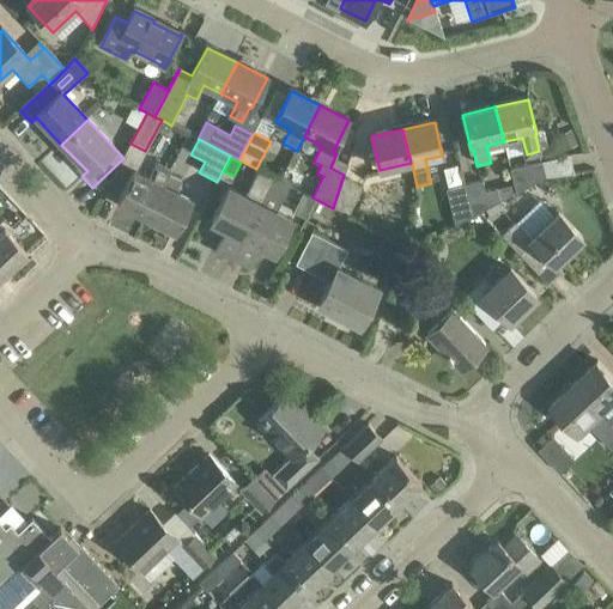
[(134,172),(117,205),(146,219),(169,175),(171,170),(157,163),(149,180),(134,172)]
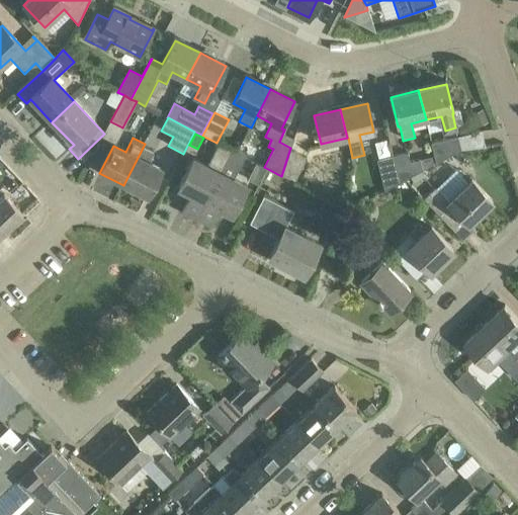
[(431,144),(436,165),(463,150),(458,138),(431,144)]
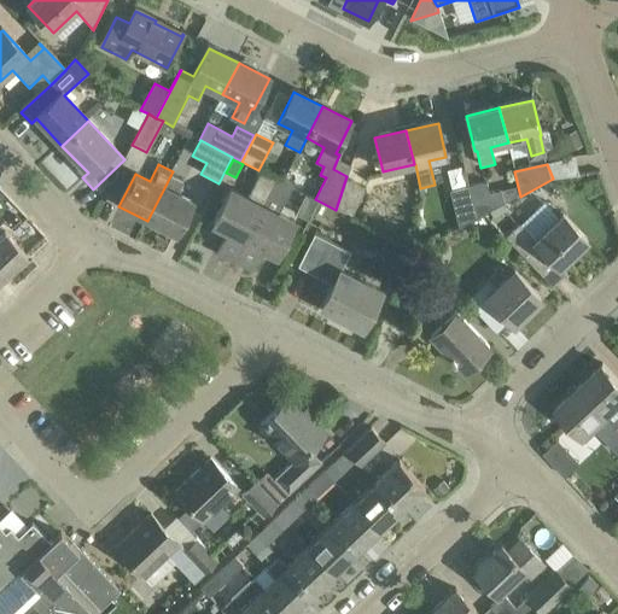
[(229,192),(214,224),(228,233),(216,256),(234,264),(277,181),(262,173),(248,202),(229,192)]
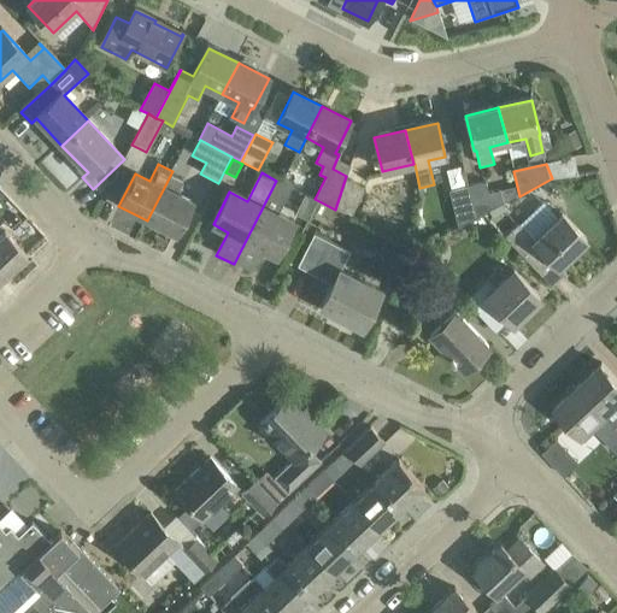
[(170,176),(147,220),(176,235),(193,202),(177,195),(183,183),(170,176)]
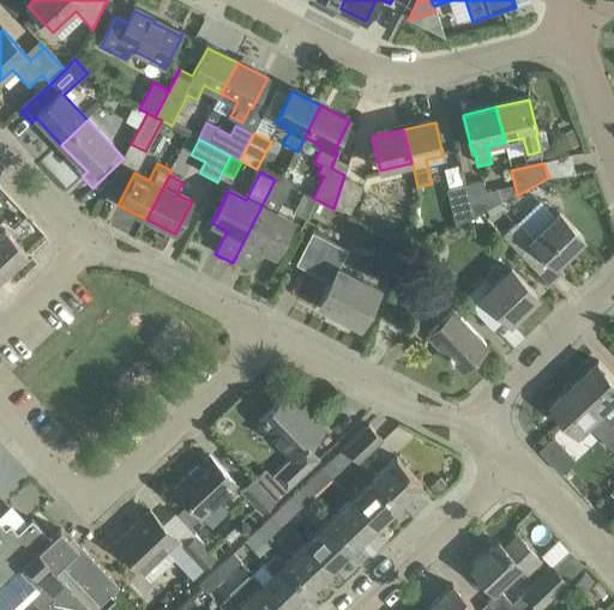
[(344,175),(333,209),(349,217),(365,188),(344,177),(345,176),(344,175)]
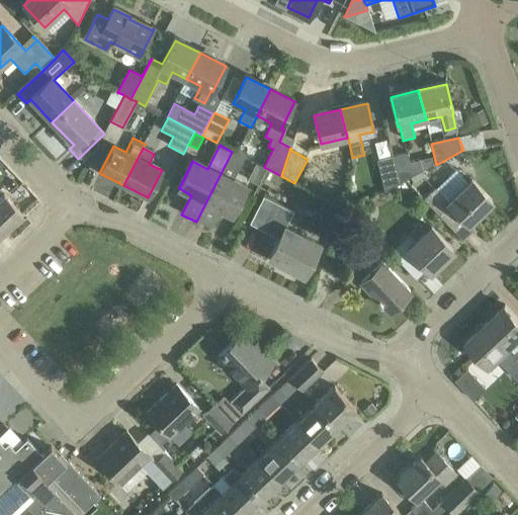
[(232,152),(196,222),(210,229),(221,209),(233,217),(247,189),(234,182),(245,159),(232,152)]
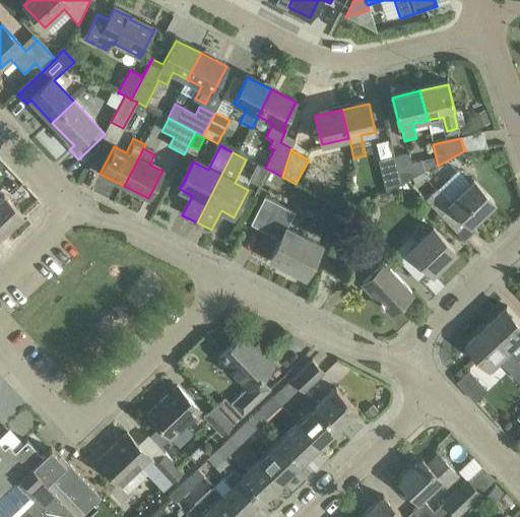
[(409,154),(395,158),(401,185),(425,173),(421,162),(412,165),(409,154)]
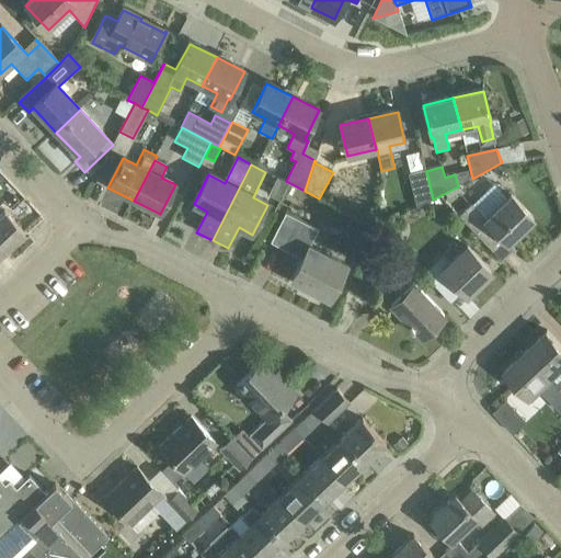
[(433,200),(426,171),(410,174),(419,208),(433,200)]
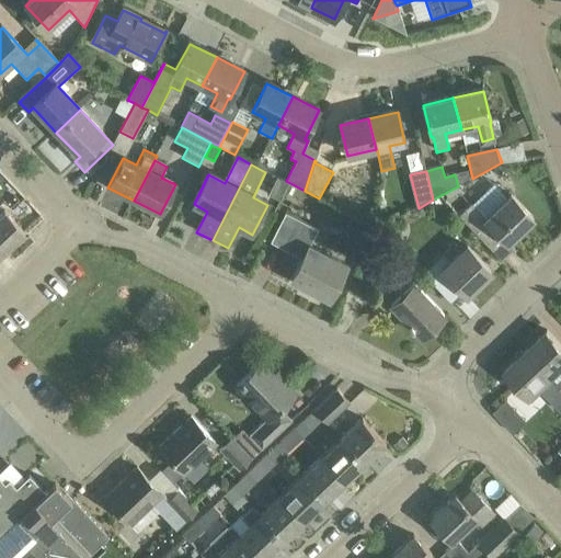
[(277,180),(268,196),(279,202),(288,185),(277,180)]
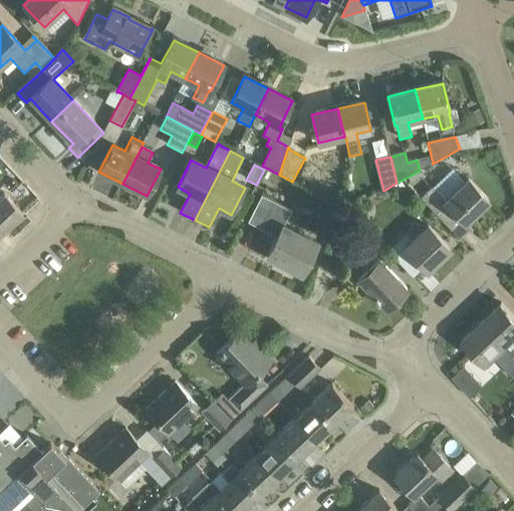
[(432,189),(421,200),(460,241),(472,230),(466,224),(489,202),(468,180),(465,183),(453,170),(433,189),(432,189)]
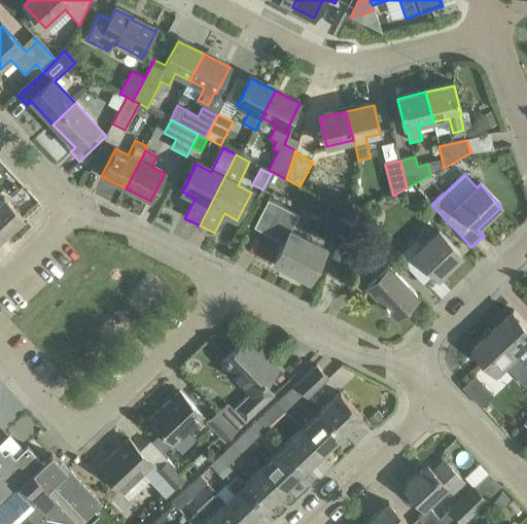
[(0,235),(3,238),(23,219),(4,200),(0,203),(0,235)]
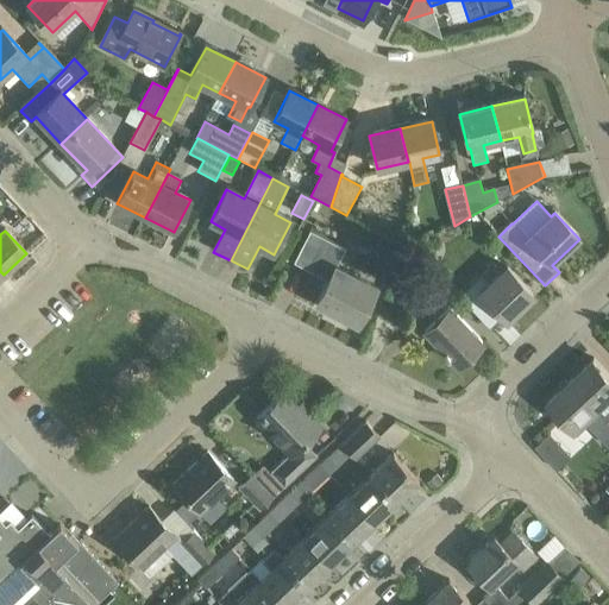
[(316,304),(357,325),(376,289),(336,269),(345,251),(311,233),(294,264),(328,282),(316,304)]
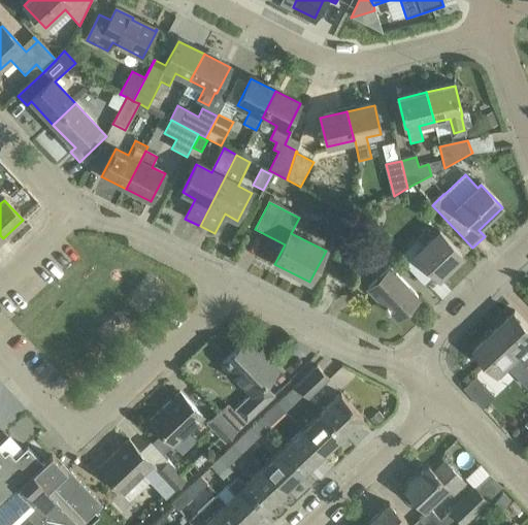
[(399,260),(419,281),(430,270),(438,280),(462,257),(439,233),(423,250),(417,243),(399,260)]
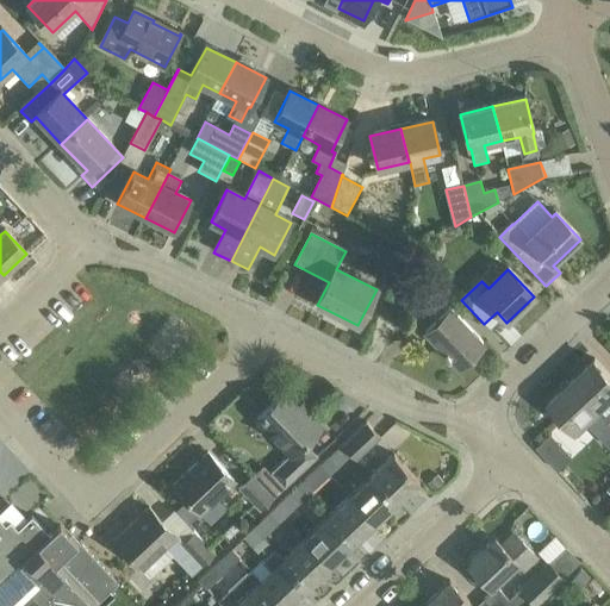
[(444,353),(443,354),(447,357),(448,356),(459,368),(484,344),(467,328),(448,308),(446,312),(431,298),(416,313),(399,329),(414,344),(425,332),(444,353)]
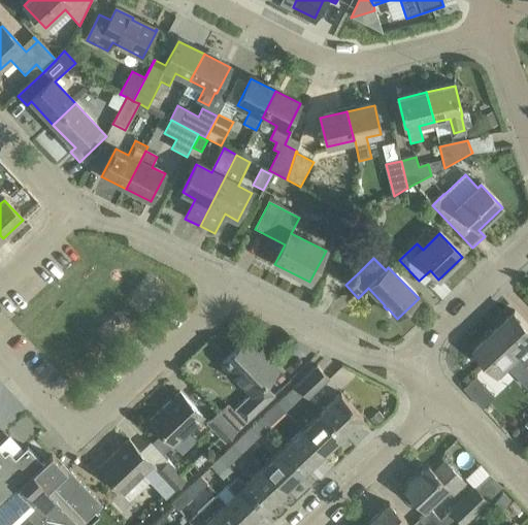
[(527,326),(516,313),(495,331),(527,365),(527,326)]
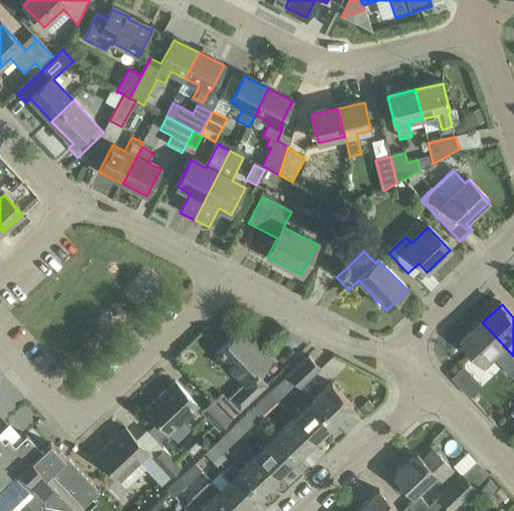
[(482,322),(463,340),(476,354),(473,357),(479,364),(482,367),(484,368),(488,365),(489,366),(497,359),(503,365),(513,355),(482,322)]
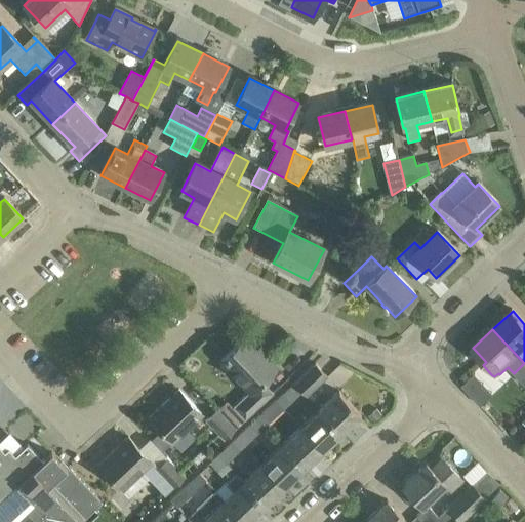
[(234,409),(245,422),(274,395),(261,383),(277,368),(265,356),(261,359),(244,340),(221,363),(250,393),(234,409)]
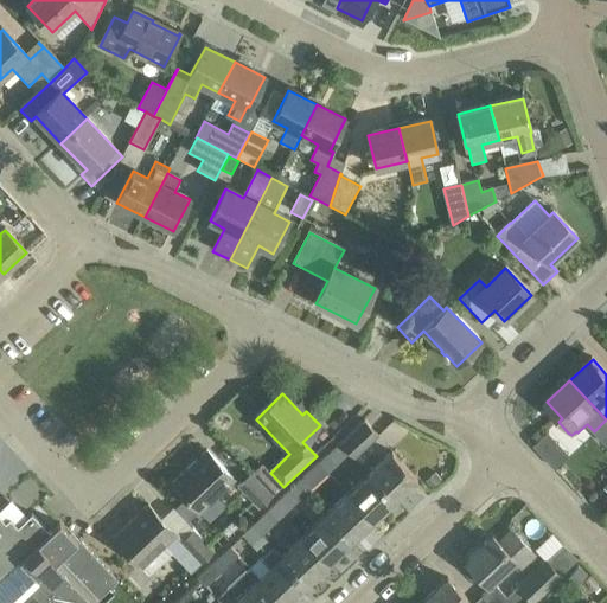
[(340,444),(355,460),(378,437),(364,422),(340,444)]
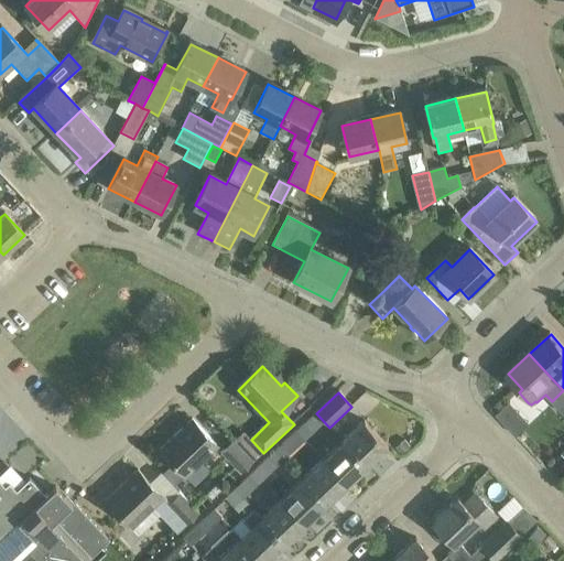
[(311,419),(295,433),(304,442),(320,428),(311,419)]
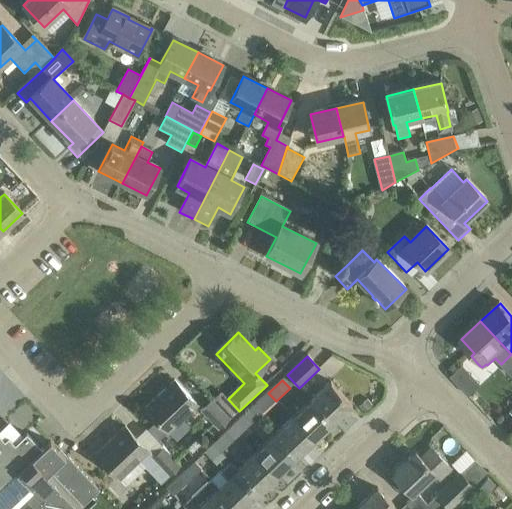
[(146,409),(169,433),(198,406),(175,382),(146,409)]
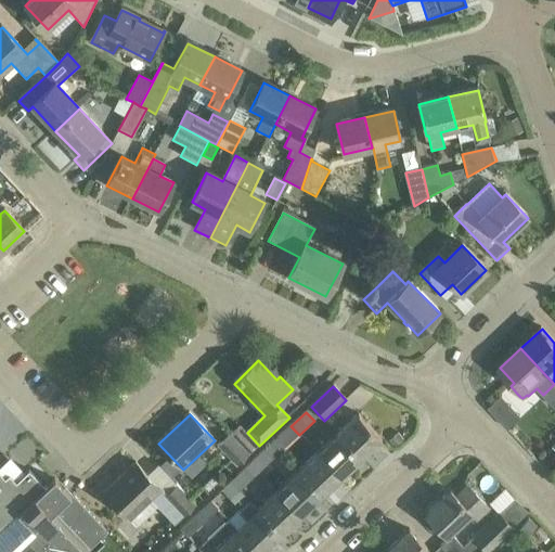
[(359,415),(338,435),(361,459),(382,439),(359,415)]
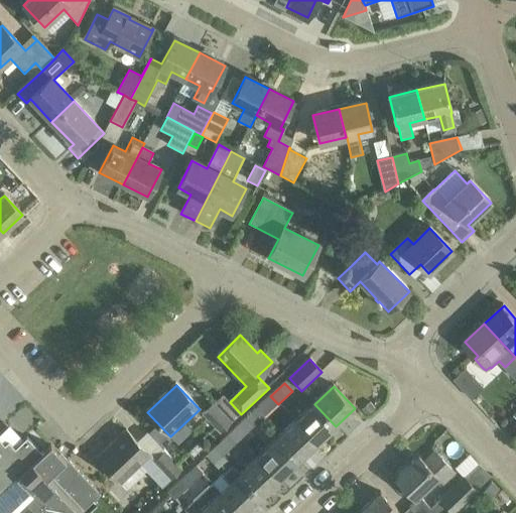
[(270,396),(253,413),(261,421),(278,404),(270,396)]
